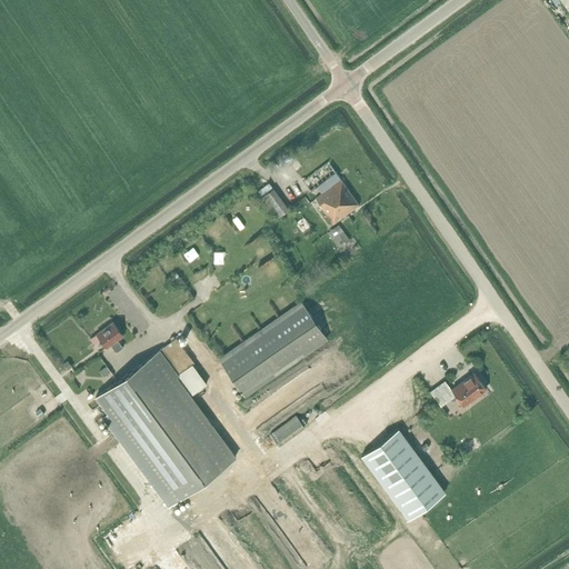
[(568,0),(552,0),(557,5),(562,1),(568,10),(568,0)]
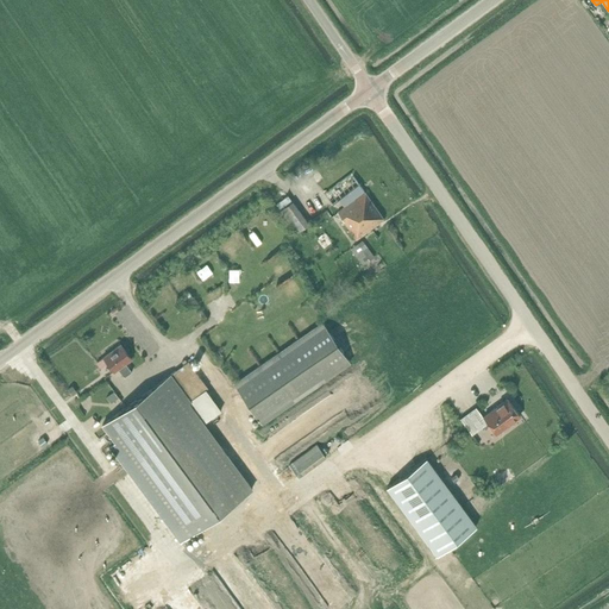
[(318,183),(332,205),(359,186),(344,164),(318,183)]
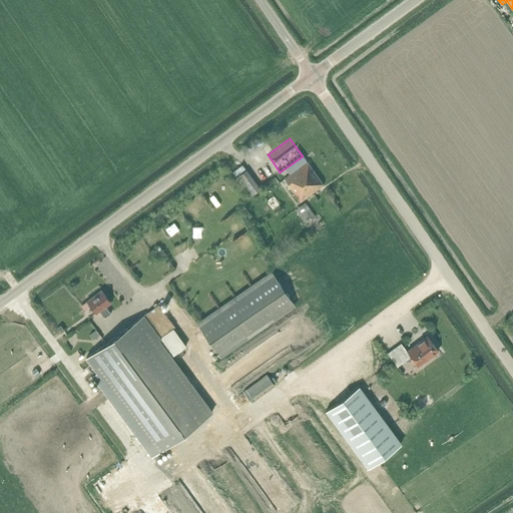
[(323,183),(307,161),(284,178),(300,200),(323,183)]
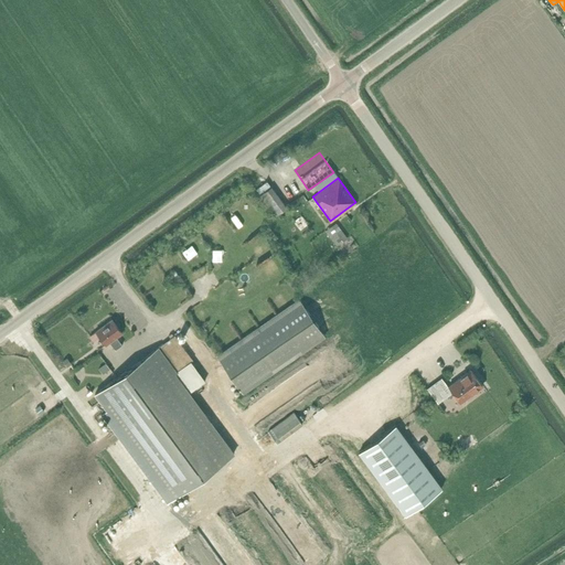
[(270,187),(259,194),(275,215),(286,208),(270,187)]
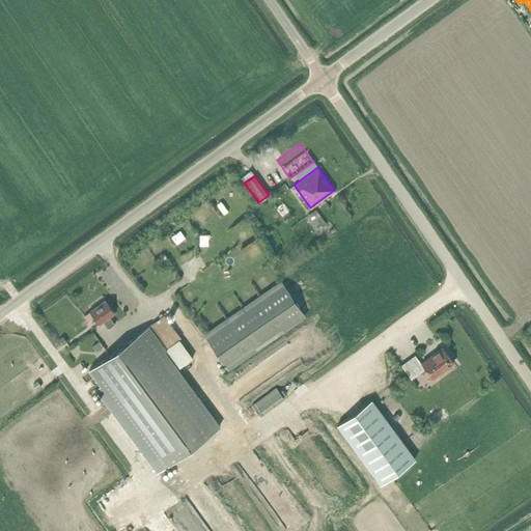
[(315,210),(306,217),(316,231),(326,224),(315,210)]
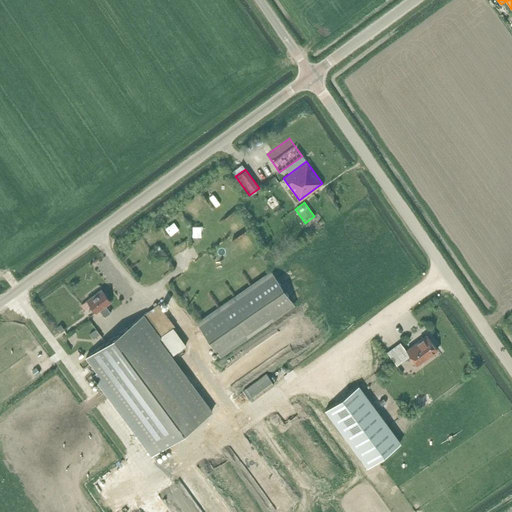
[(272,270),(197,323),(220,356),(295,304),(272,270)]
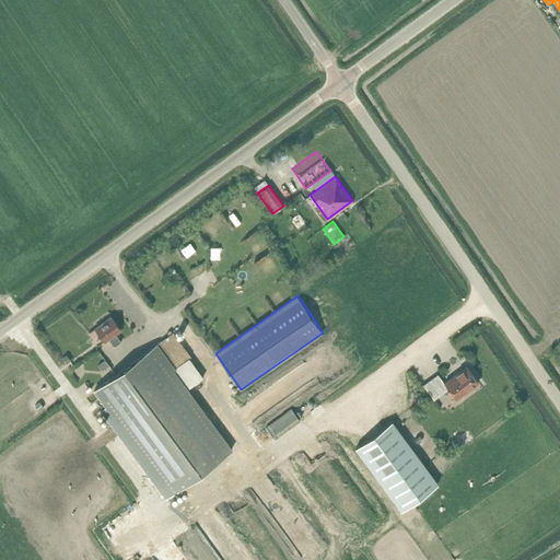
[(111,316),(95,327),(105,341),(107,339),(113,347),(119,341),(114,335),(120,330),(111,316)]
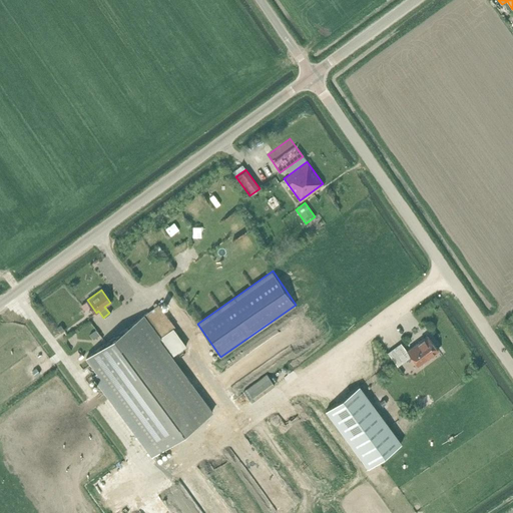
[(158,305),(85,358),(90,365),(96,373),(92,376),(103,391),(107,388),(144,439),(140,441),(151,456),(212,412),(207,405),(199,410),(163,363),(186,346),(173,328),(174,327),(158,305)]
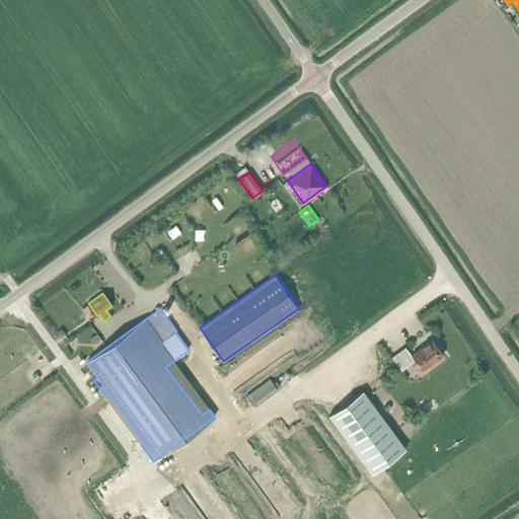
[(97,334),(90,339),(94,344),(101,339),(97,334)]
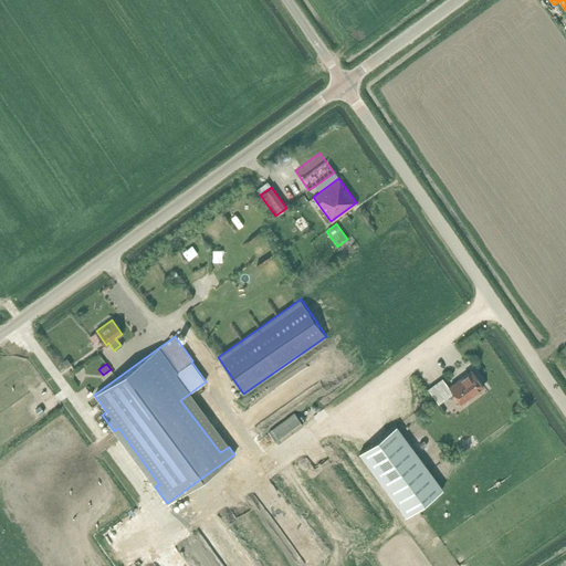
[(461,402),(483,387),(472,370),(449,387),(461,402)]
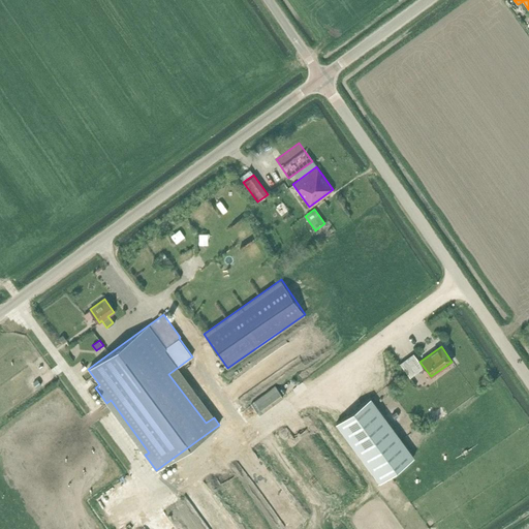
[(407,359),(400,364),(410,377),(416,372),(407,359)]
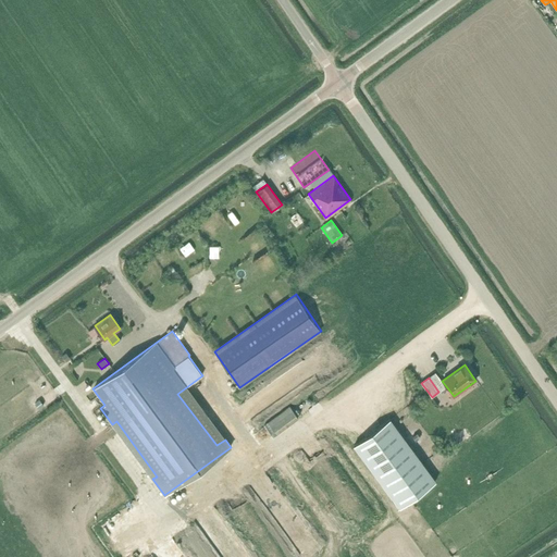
[(289,406),(264,425),(273,436),(298,418),(289,406)]
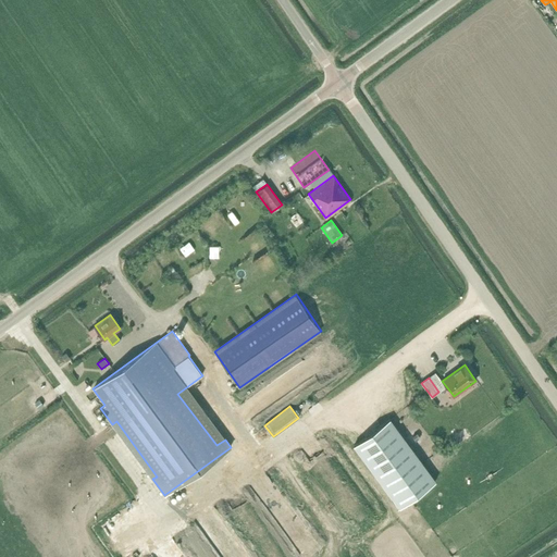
[(435,482),(390,419),(354,445),(399,508),(435,482)]
